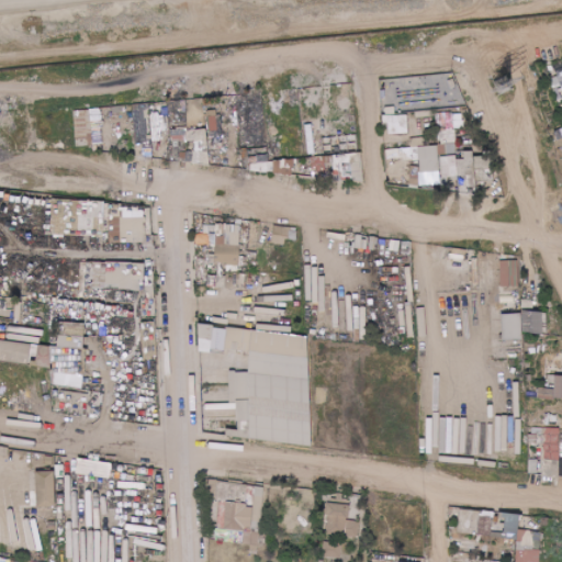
[(546,66),(553,64),(555,69),(553,69),(553,70),(548,72),(546,66)]
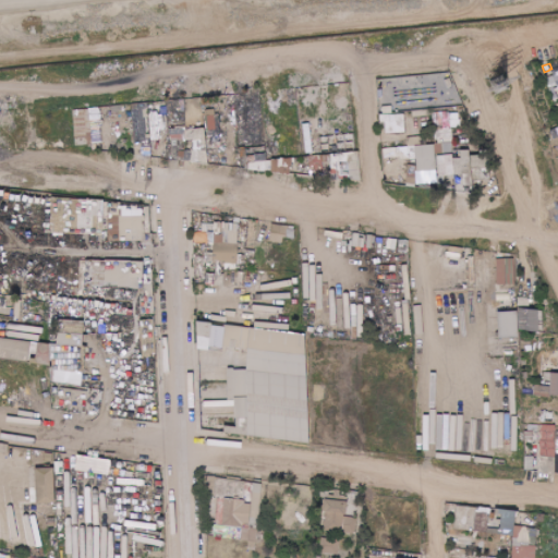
[(546,76),(553,74),(552,70),(557,67),(557,89),(556,85),(550,87),(546,76)]
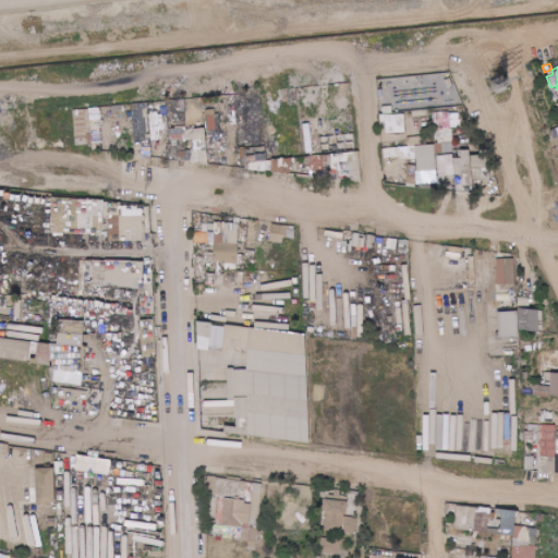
[(453,85),(448,87),(445,80),(450,77),(453,85)]
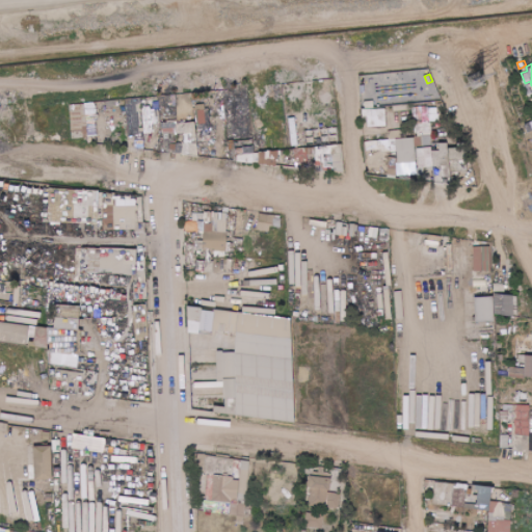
[(275,84),(282,83),(287,129),(282,129),(282,126),(276,126),(275,113),(267,114),(266,95),(276,94),(275,84)]
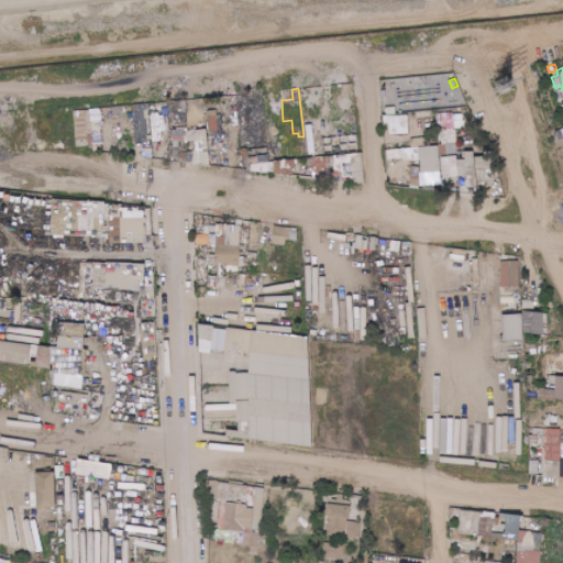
[(263,99),(264,110),(262,110),(263,122),(258,123),(260,131),(265,131),(265,143),(246,145),(245,133),(250,133),(249,129),(246,130),(246,121),(258,120),(257,109),(245,111),(243,99),(256,98),(256,99),(263,99)]
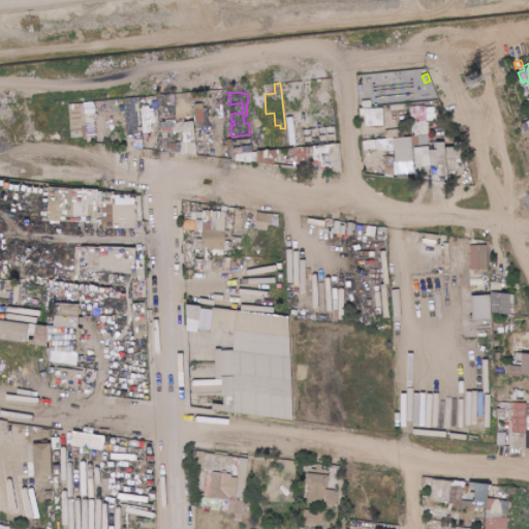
[(167,94),(176,93),(176,104),(172,104),(172,102),(168,102),(167,94)]
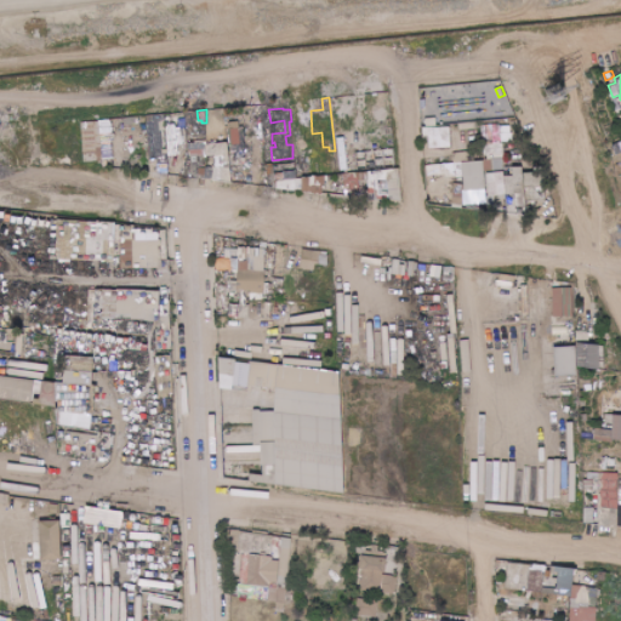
[(147,115),(165,113),(166,131),(164,132),(164,130),(160,130),(163,152),(167,151),(167,158),(159,159),(159,158),(151,159),(147,115)]
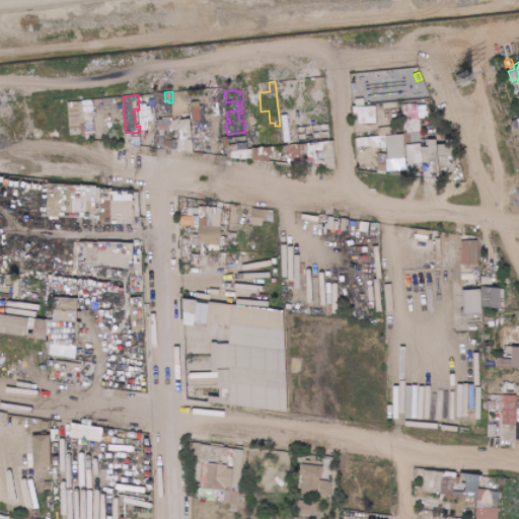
[(103,98),(113,97),(114,103),(108,104),(104,105),(103,98)]
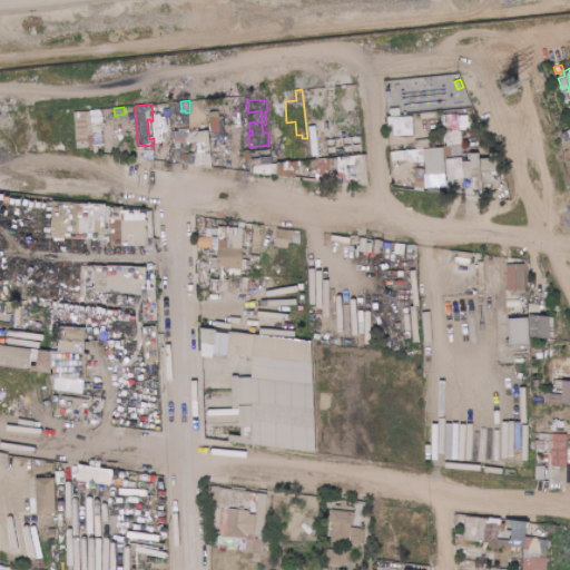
[(401,115),(391,116),(390,108),(400,107),(401,115)]
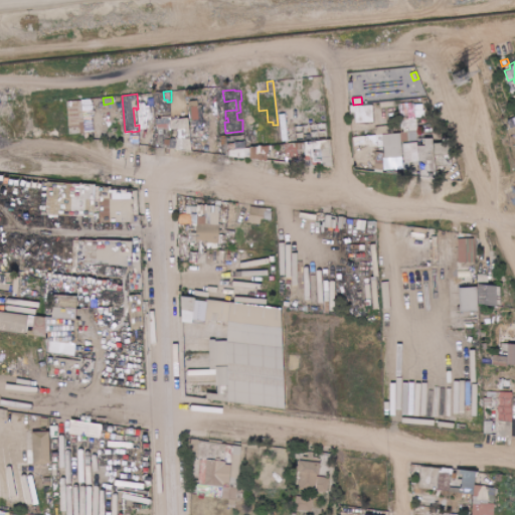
[(67,101),(82,99),(83,115),(84,132),(80,133),(69,134),(67,101)]
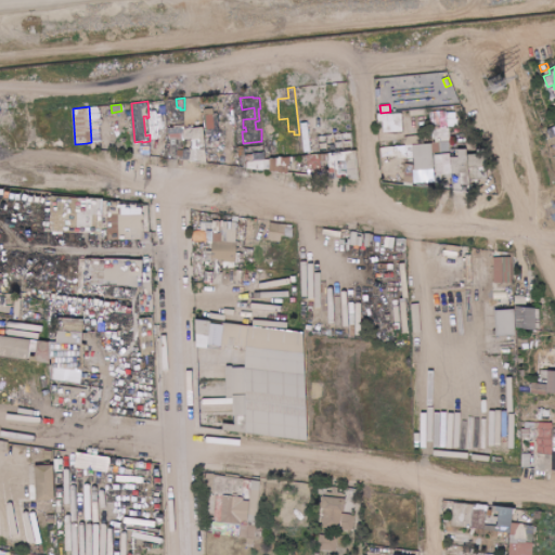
[(89,106),(98,106),(100,123),(90,124),(89,106)]
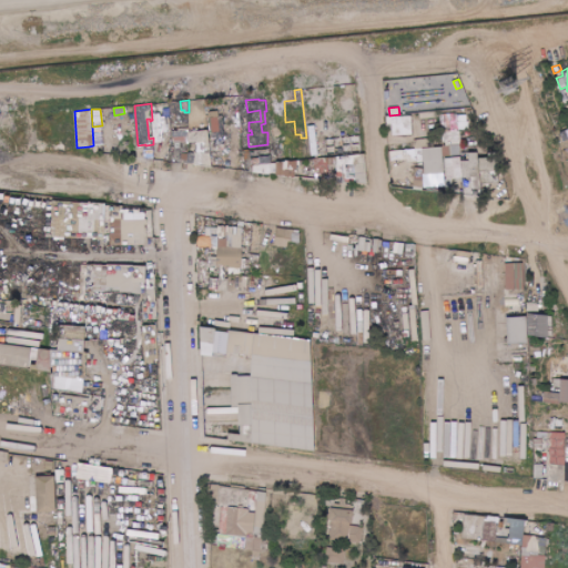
[(170,109),(171,119),(172,129),(154,130),(153,117),(164,117),(163,110),(170,109)]
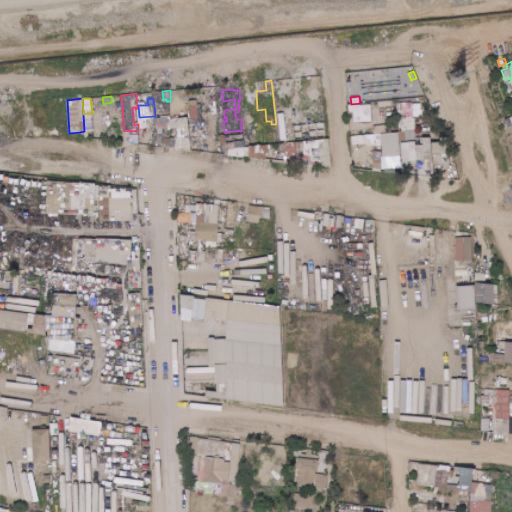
[(419,98),(420,107),(415,107),(415,109),(414,109),(414,116),(398,117),(397,103),(404,102),(412,102),(412,103),(414,103),(414,98),(419,98)]
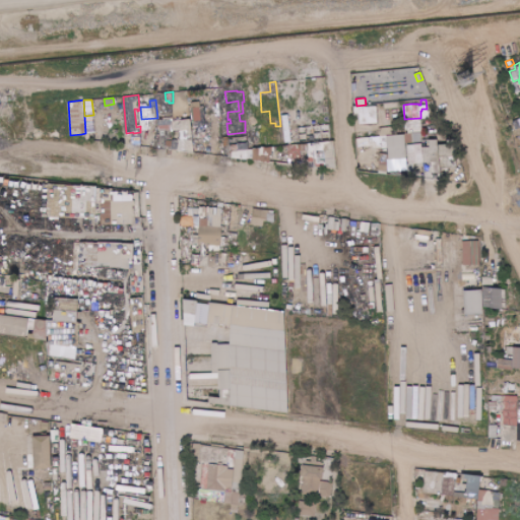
[(228,112),(226,112),(226,103),(238,101),(239,111),(228,112)]
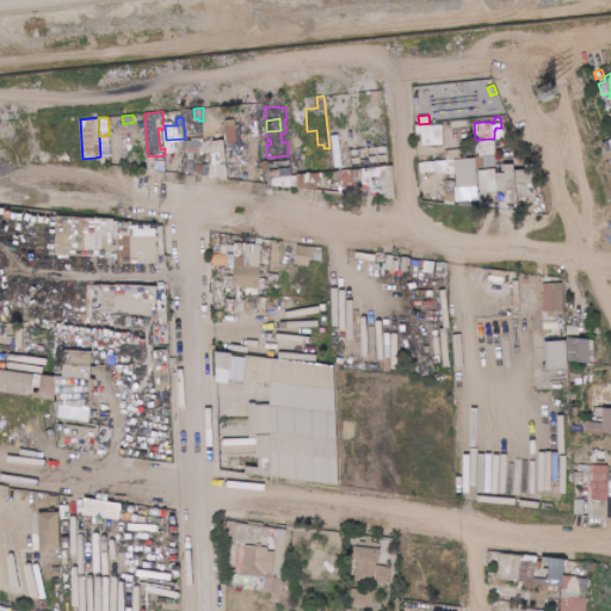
[(55,122),(67,121),(68,134),(56,135),(55,122)]
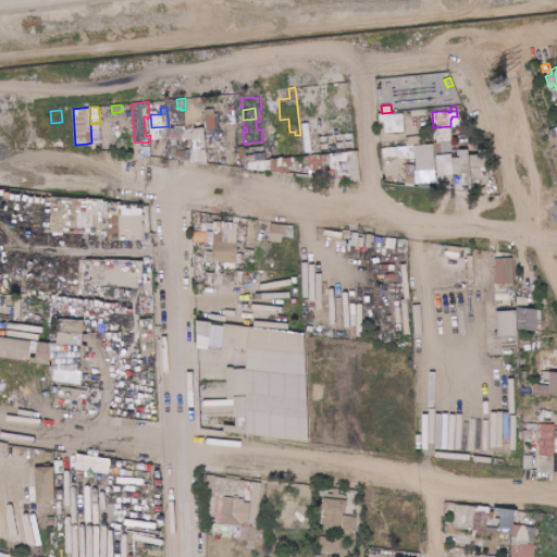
[(207,130),(205,114),(214,113),(214,119),(217,119),(217,123),(215,123),(215,128),(207,130)]
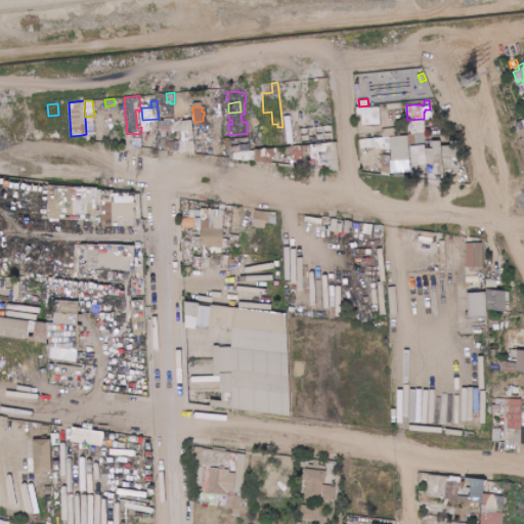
[(357,114),(356,108),(356,107),(380,106),(380,124),(363,125),(362,114),(358,114),(357,114)]
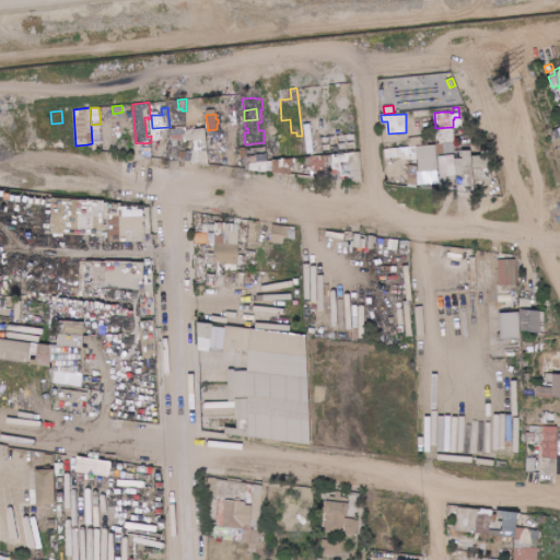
[(186,116),(186,127),(170,128),(170,127),(168,117),(173,116),(183,115),(183,117),(186,116)]
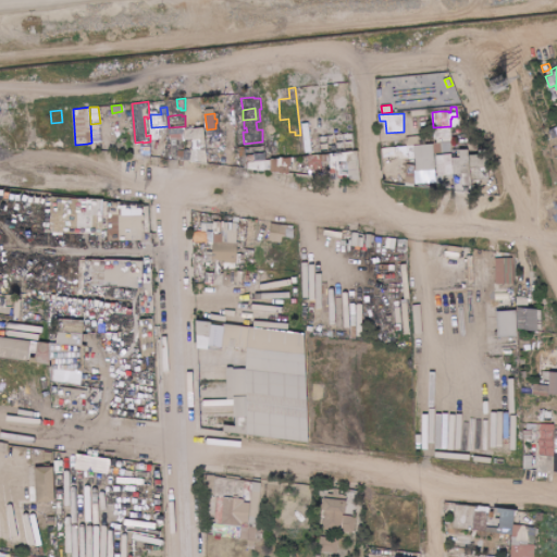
[(100,123),(101,141),(96,141),(91,143),(90,124),(100,123)]
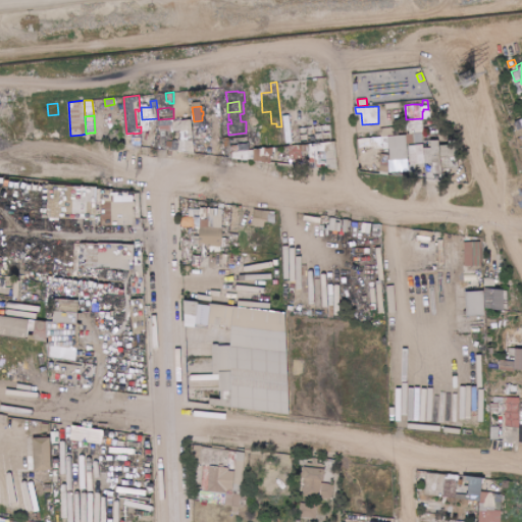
[(423,118),(424,132),(424,133),(423,133),(410,134),(410,129),(407,131),(406,119),(422,118),(423,118)]
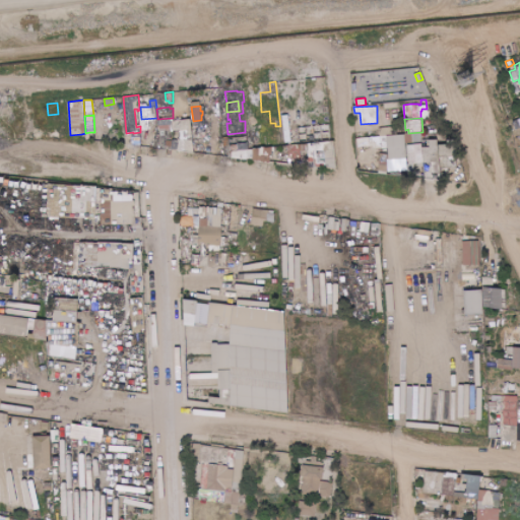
[(171,129),(171,130),(158,130),(158,120),(171,119),(171,122),(171,129)]
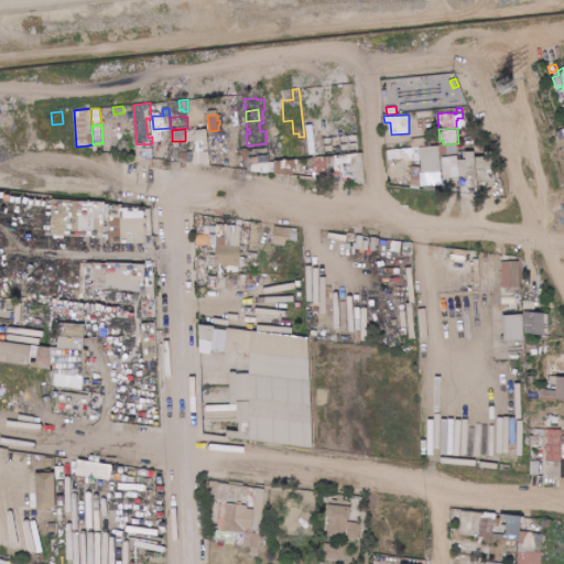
[(207,129),(208,140),(198,141),(194,141),(187,141),(187,140),(187,132),(187,130),(207,129)]
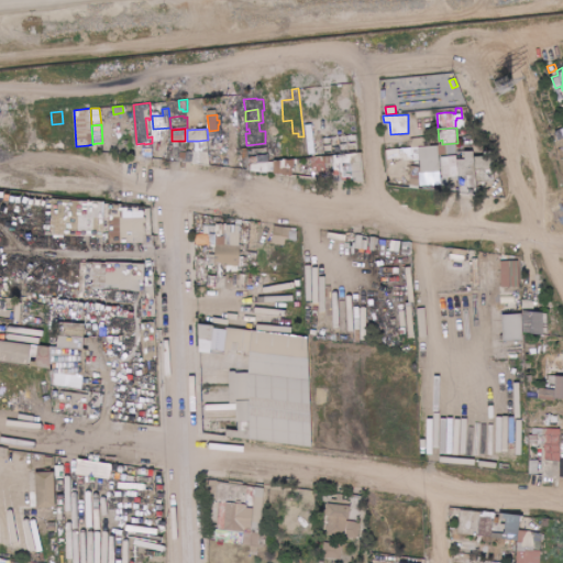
[(430,145),(411,147),(410,139),(429,136),(430,145)]
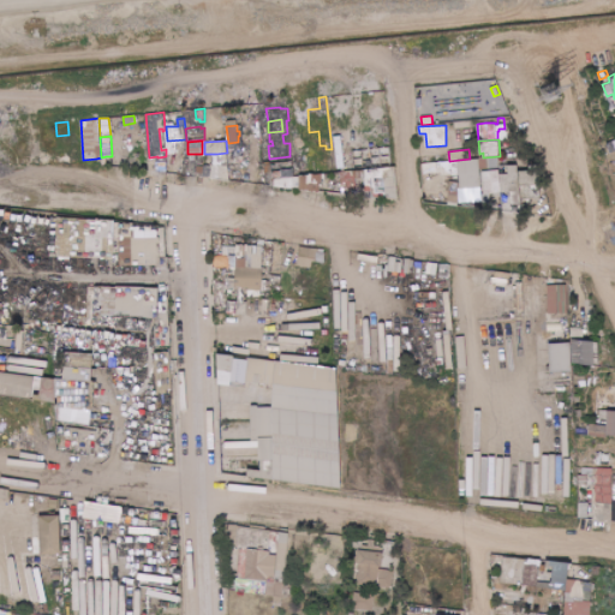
[(227,153),(227,157),(228,166),(212,163),(212,154),(216,154),(227,153)]
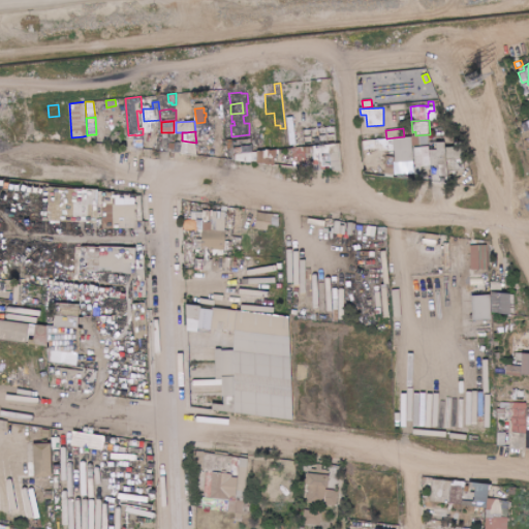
[(429,134),(429,135),(429,137),(429,142),(430,145),(413,146),(412,136),(415,135),(429,134)]
